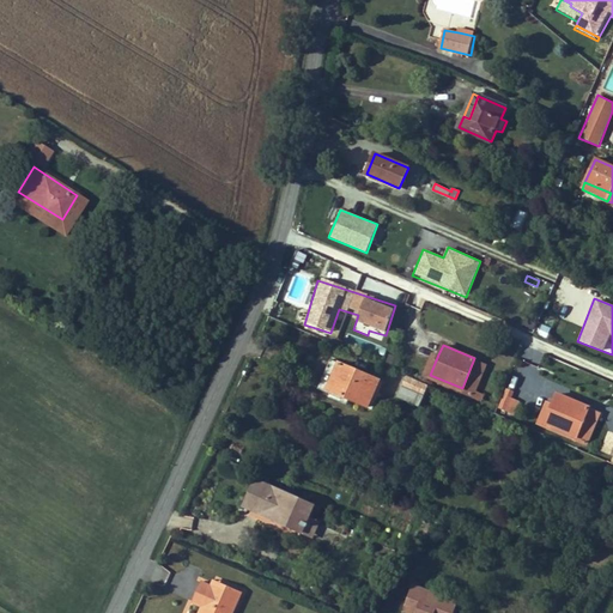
[(434,352),(424,376),(429,378),(430,375),(438,354),(434,352)]
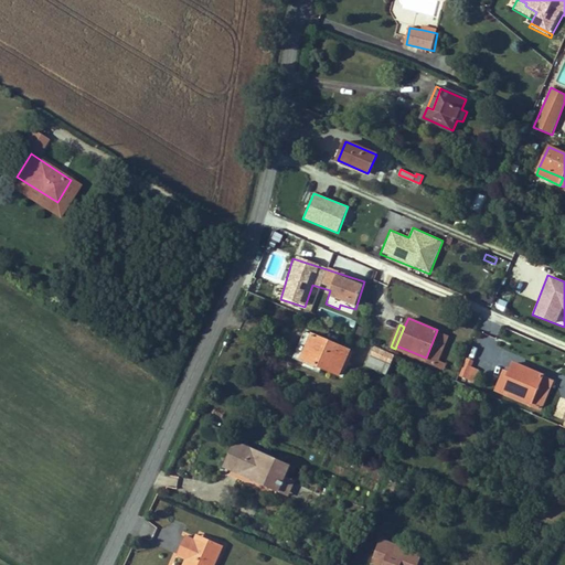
[(437,330),(426,358),(424,361),(444,370),(447,363),(439,360),(449,336),(437,330)]
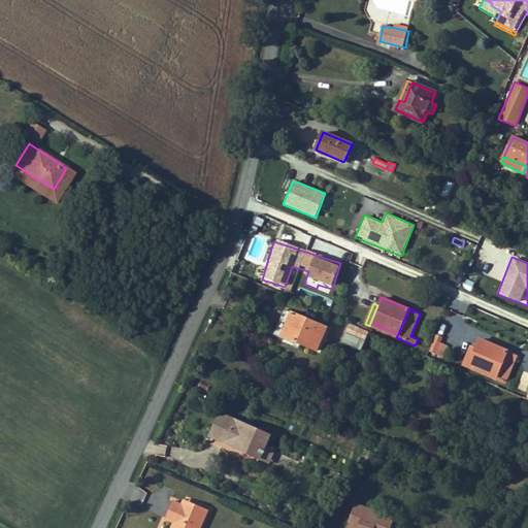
[(275,333),(283,336),(293,314),(285,310),(275,333)]
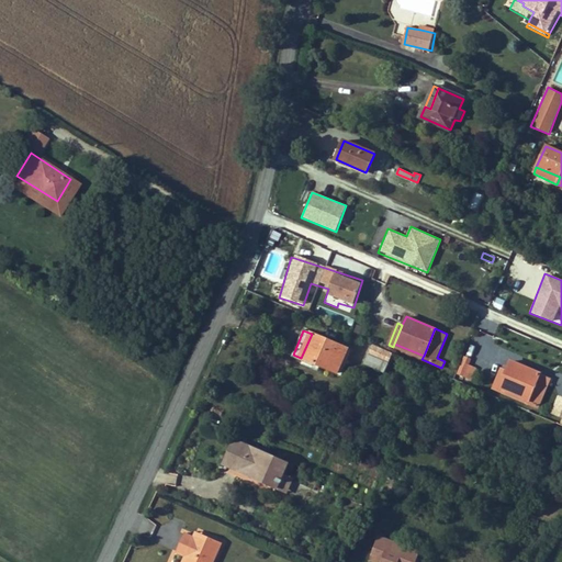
[(301,358),(337,373),(348,349),(312,334),(301,358)]
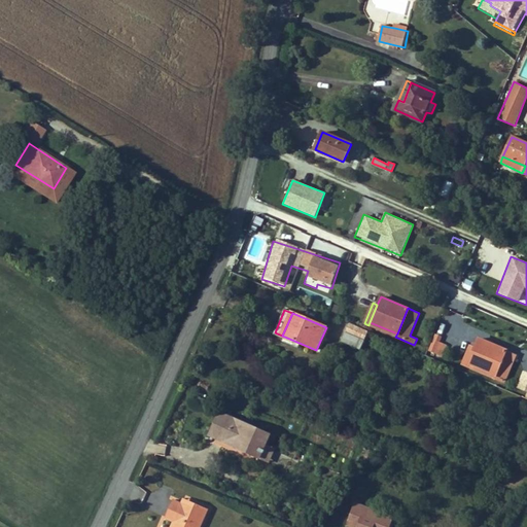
[(367,331),(360,329),(356,338),(363,341),(367,331)]
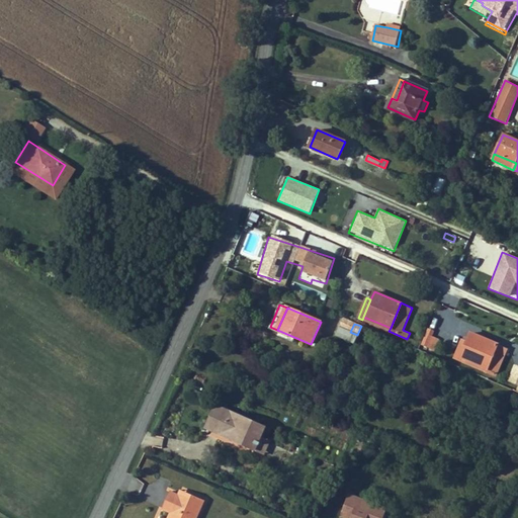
[(340,328),(336,337),(354,344),(358,335),(357,335),(350,332),(340,328)]
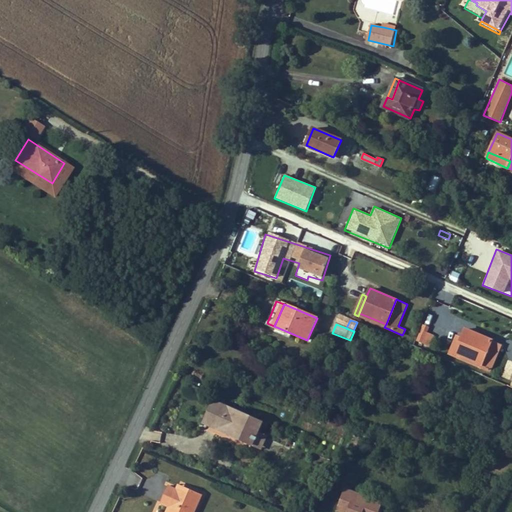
[(425,325),(422,332),(427,334),(431,327),(425,325)]
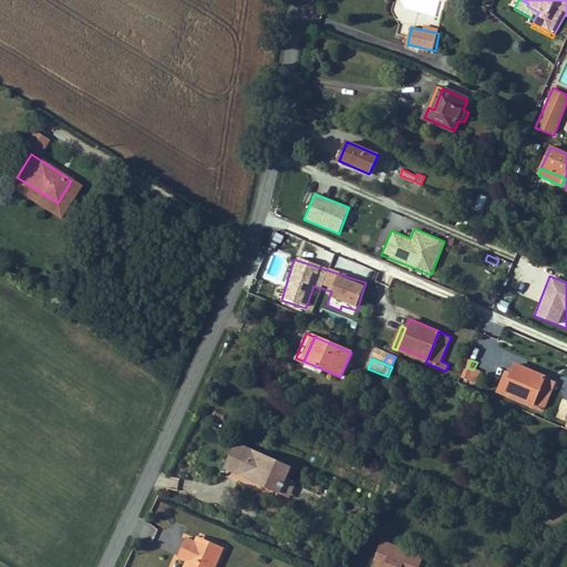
[(497,390),(533,404),(544,377),(514,363),(511,373),(505,371),(497,390)]
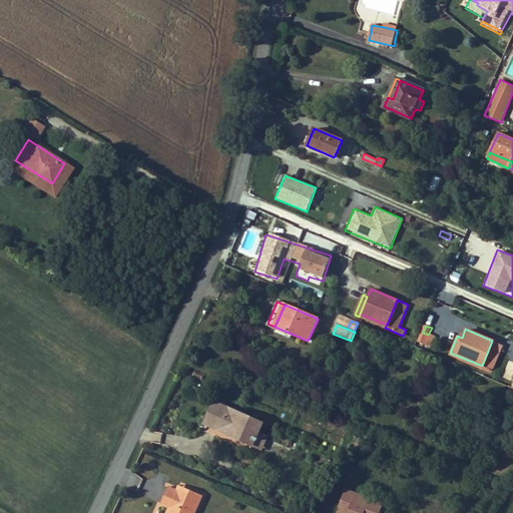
[(423,333),(419,342),(425,344),(428,335),(423,333)]
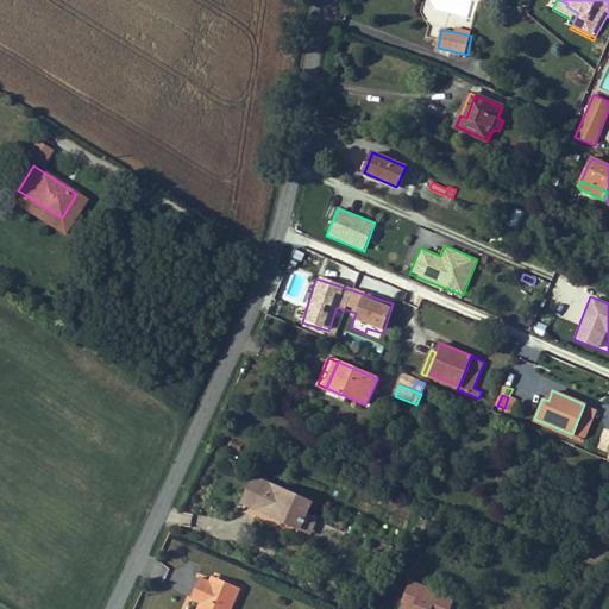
[(597,409),(584,405),(572,434),(571,437),(591,445),(594,438),(585,434),(597,409)]
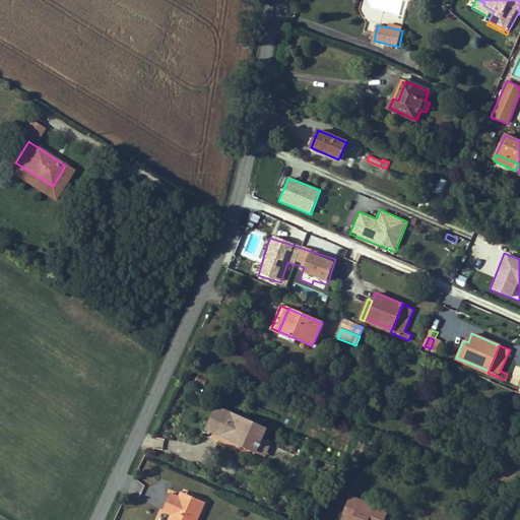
[(519,389),(519,368),(515,367),(508,385),(519,389)]
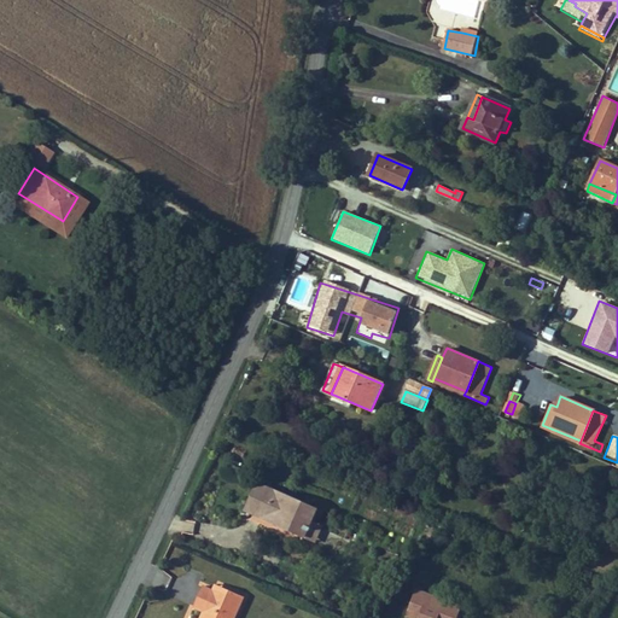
[(316,509),(287,497),(285,501),(273,495),(274,491),(257,483),(246,506),(263,514),(261,518),(304,537),(312,522),(316,509)]
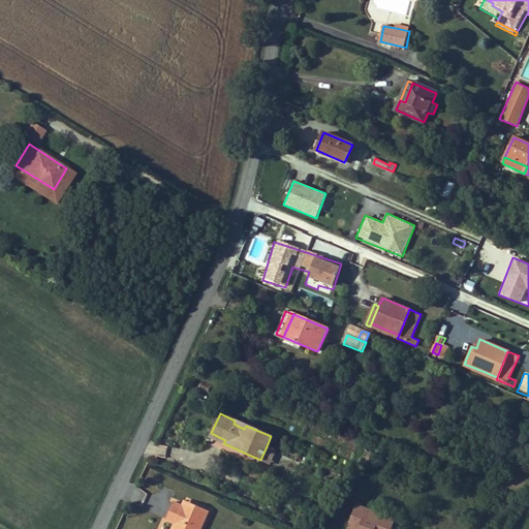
[(234,424),(244,429),(246,426),(235,421),(234,424)]
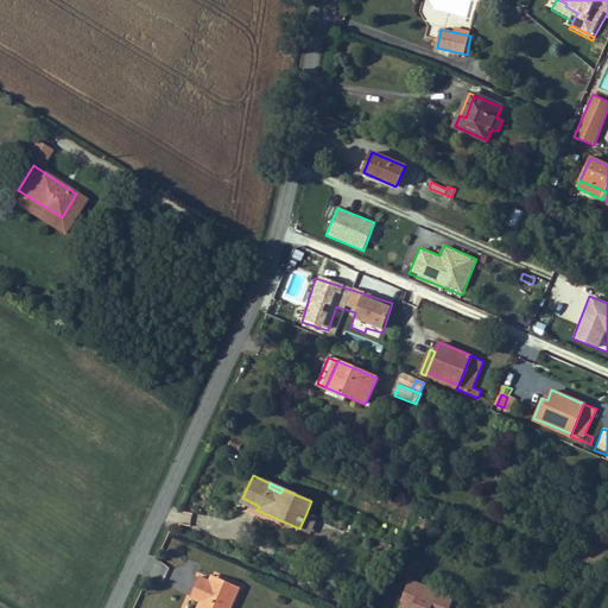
[(257,510),(259,506),(242,498),(241,502),(257,510)]
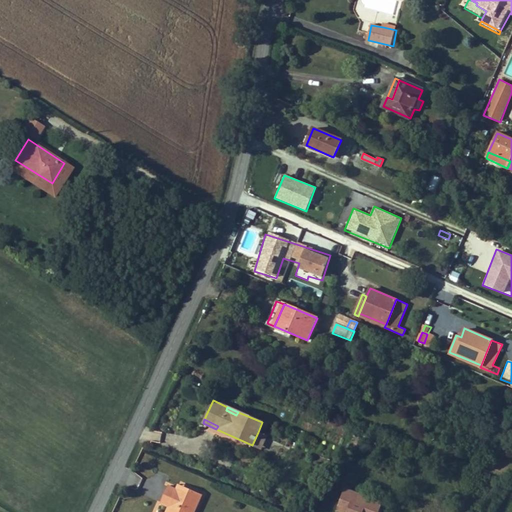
[(268,437),(258,432),(252,445),(262,450),(268,437)]
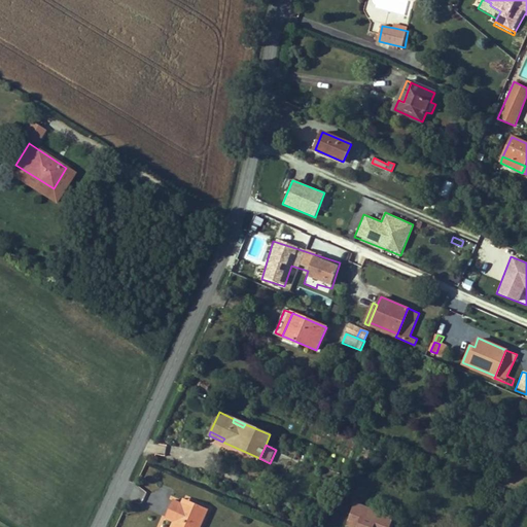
[(201,526),(209,511),(191,502),(189,507),(183,504),(174,501),(167,518),(175,521),(172,526),(201,526)]
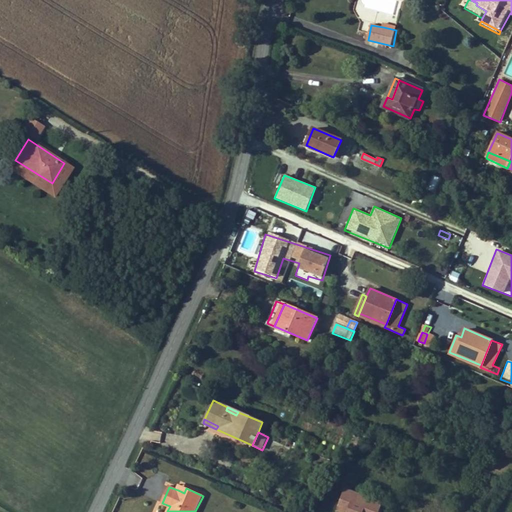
[(379,511),(383,504),(345,490),(336,511),(379,511)]
